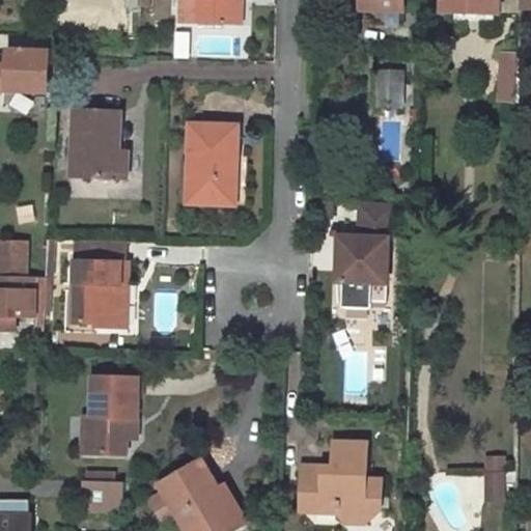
[(176,0),(176,24),(238,27),(239,4),(231,3),(231,0),(176,0)]
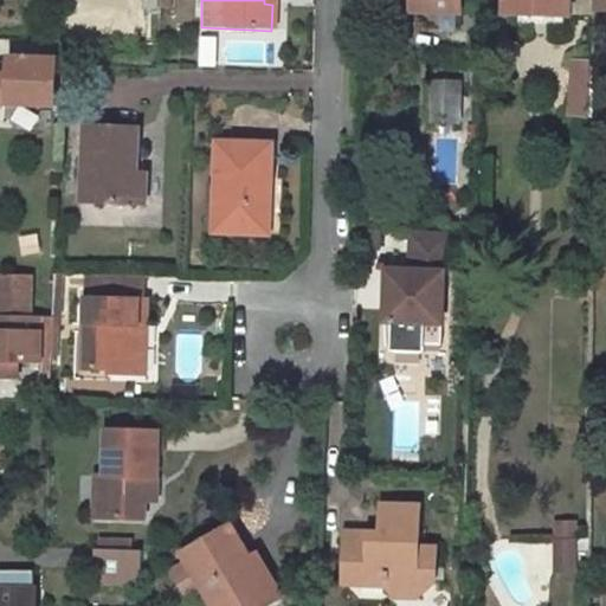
[(413,0),(413,11),(462,12),(462,7),(462,0),(413,0)]
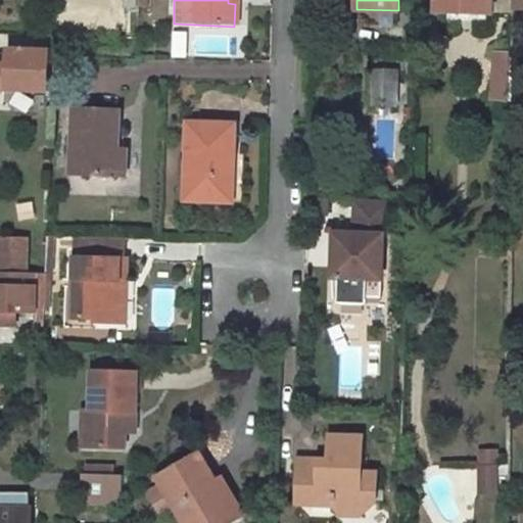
[(435,0),(436,10),(491,12),(491,0),(435,0)]
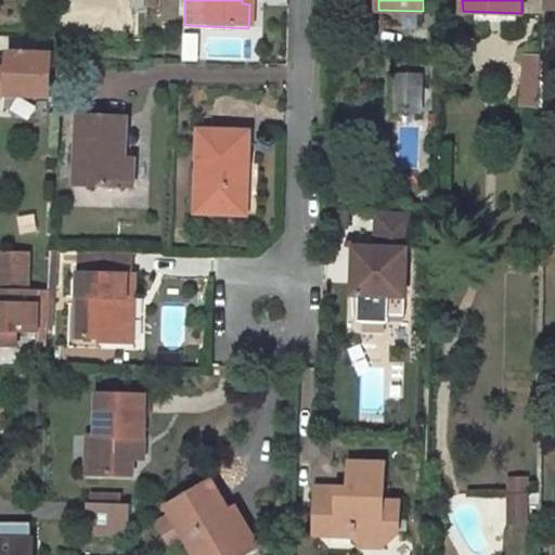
[(546,14),(546,0),(521,0),(521,13),(546,14)]
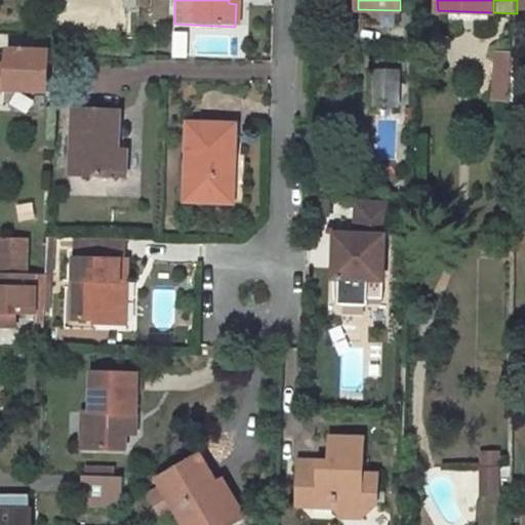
[(0,88),(46,91),(48,50),(8,48),(8,65),(0,64),(0,88)]
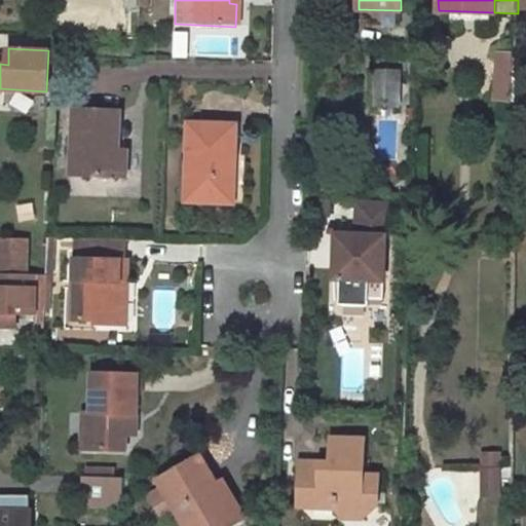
[(517,54),(500,53),(499,100),(516,101),(517,79),(517,54)]
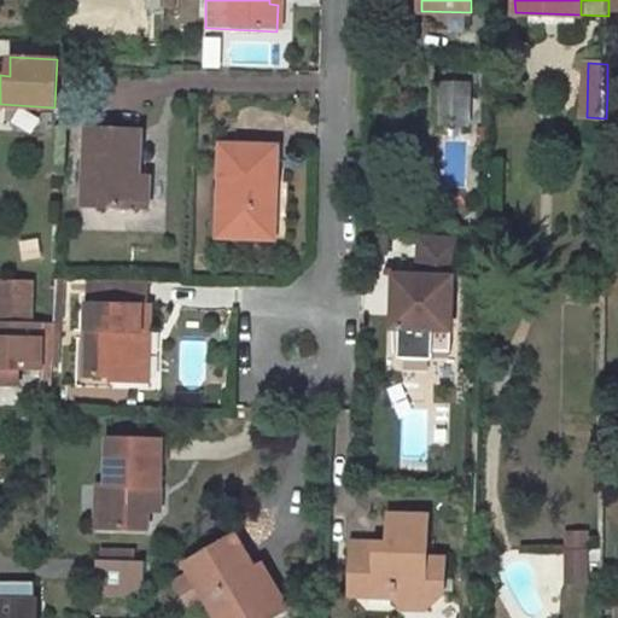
[(437,85),(436,126),(470,127),(471,86),(437,85)]
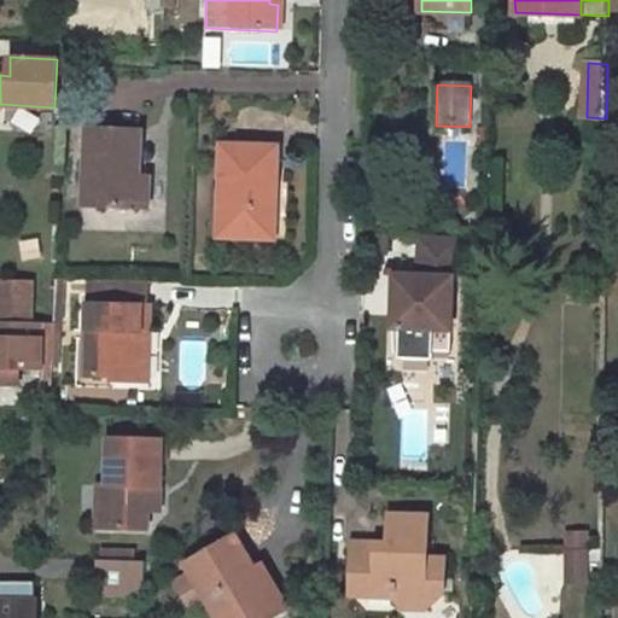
[(617,165),(617,93),(607,93),(606,118),(606,165),(617,165)]
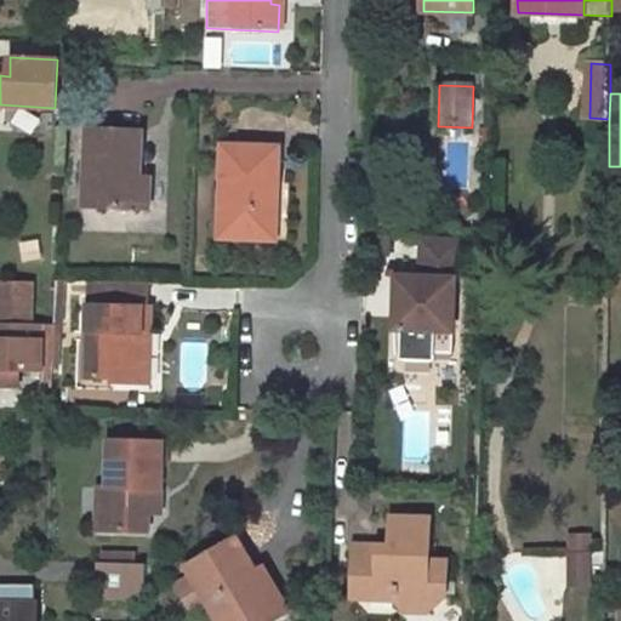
[(141,125),(86,124),(85,205),(141,208),(141,169),(141,125)]
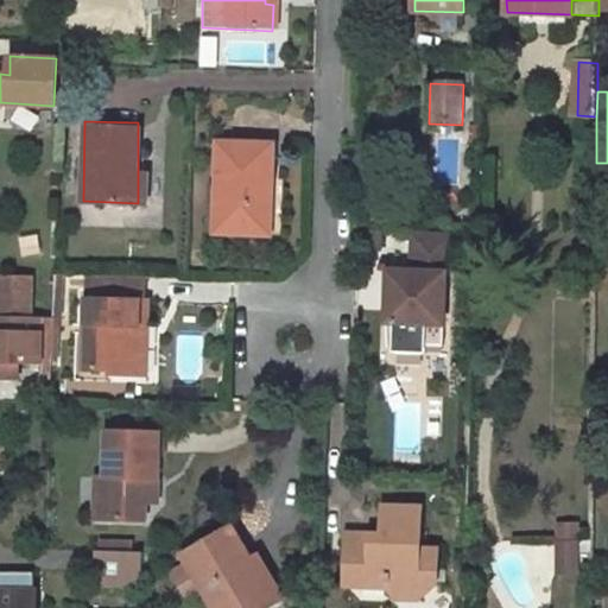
[(272,185),(272,149),(219,147),(217,187),(227,187),(226,235),(271,236),(272,185)]
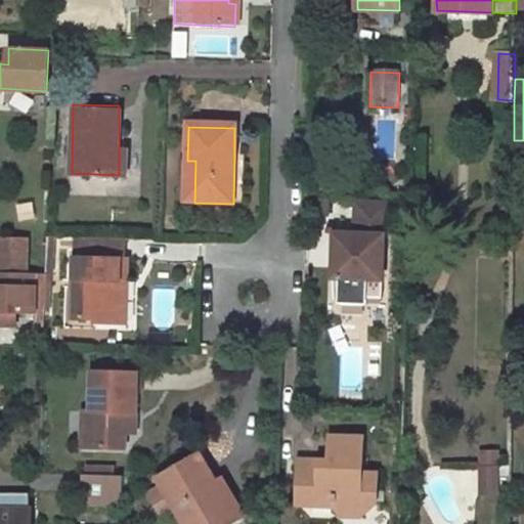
[(119,175),(127,175),(127,142),(119,142),(119,175)]
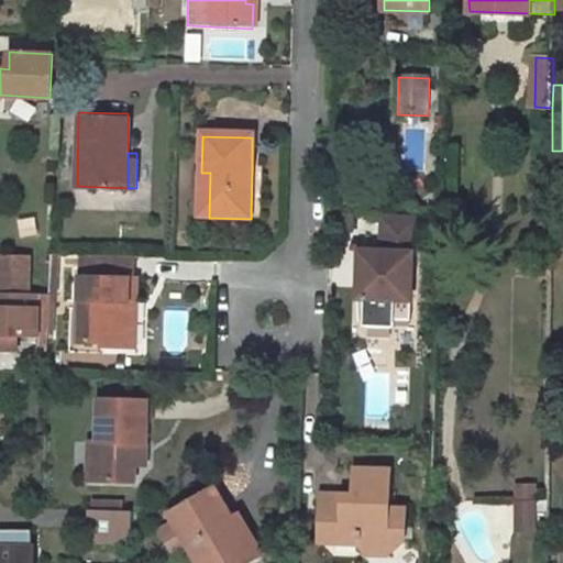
[(200,218),(209,218),(210,173),(201,173),(200,218)]
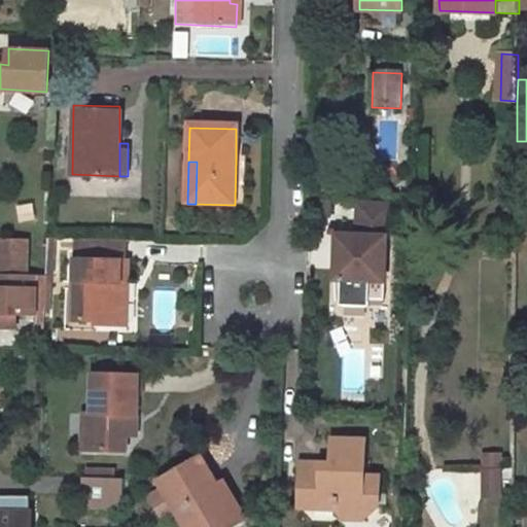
[(390,202),(356,201),(355,233),(341,232),(340,261),(335,261),(334,297),(340,297),(340,303),(369,304),(369,296),(370,278),(385,278),(386,235),(389,235),(390,202)]
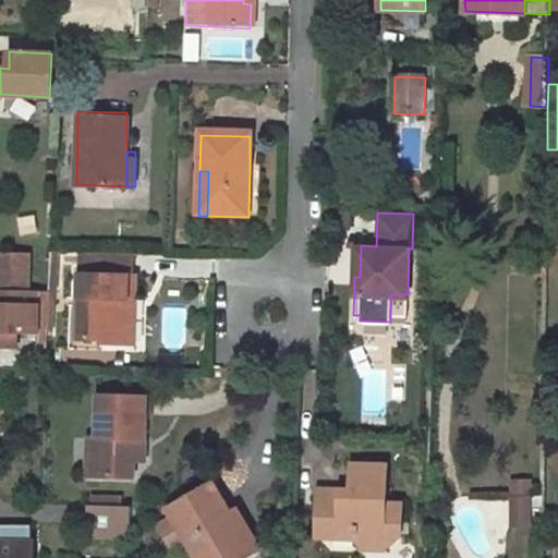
[(0,251),(0,288),(26,289),(26,253),(0,251)]
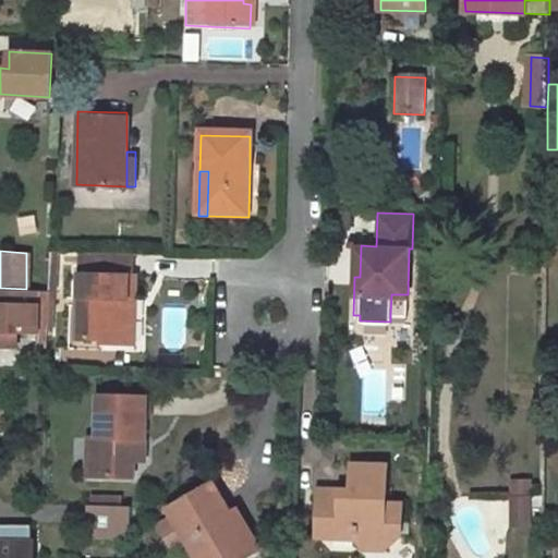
[(80,251),(79,296),(82,296),(82,314),(77,314),(76,340),(100,340),(100,337),(132,338),(133,292),(141,292),(142,271),(140,271),(140,253),(80,251)]
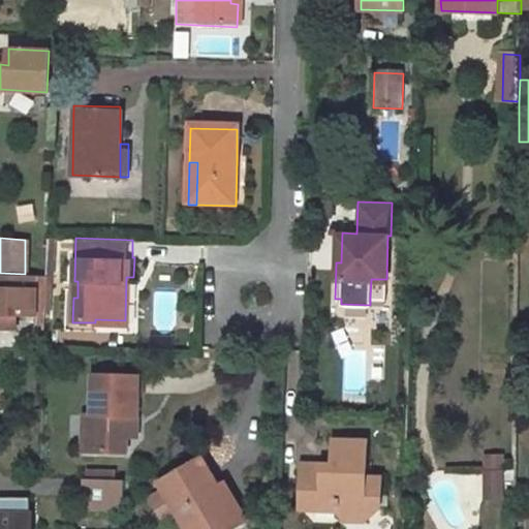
[(0,328),(19,329),(19,314),(34,315),(47,315),(48,275),(25,274),(0,273),(0,328)]
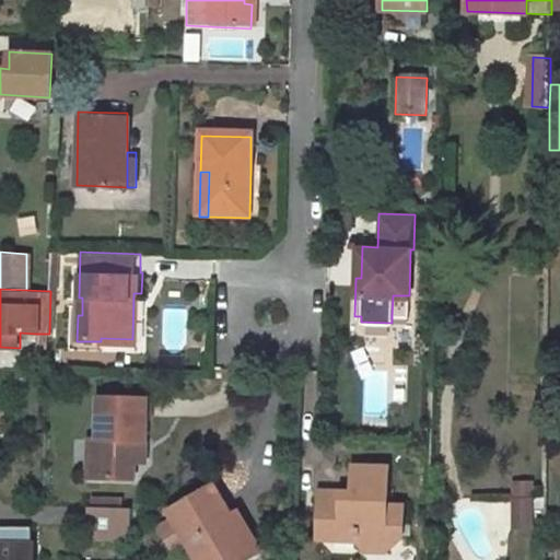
[(140,339),(141,293),(133,293),(132,339),(140,339)]
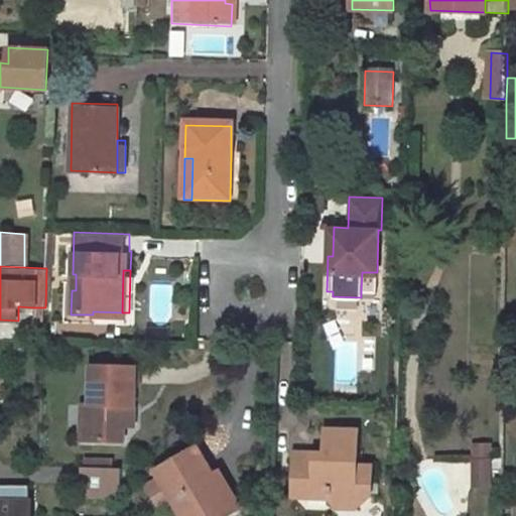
[(377,272),(362,272),(361,290),(376,290),(377,272)]
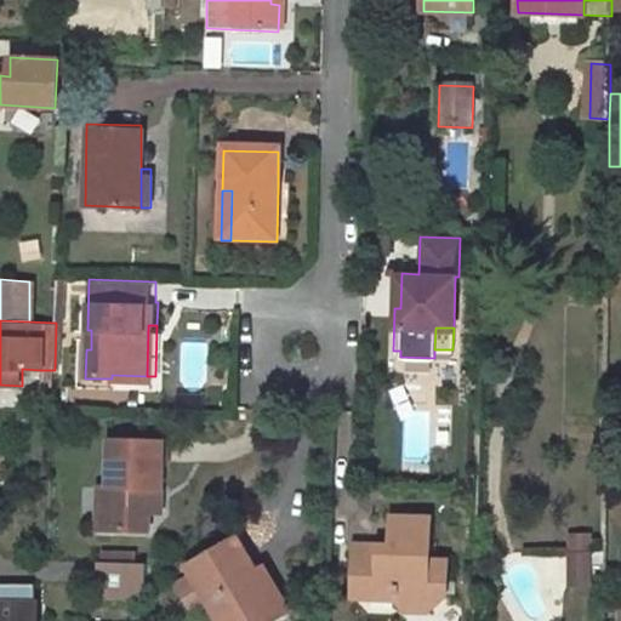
[(55,370),(40,370),(39,389),(53,389),(55,370)]
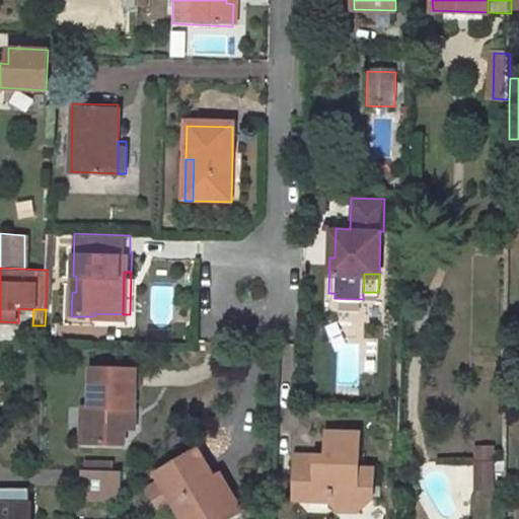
[(82,402),(81,445),(124,446),(124,432),(125,404),(135,404),(136,366),(89,364),(89,402),(82,402)]
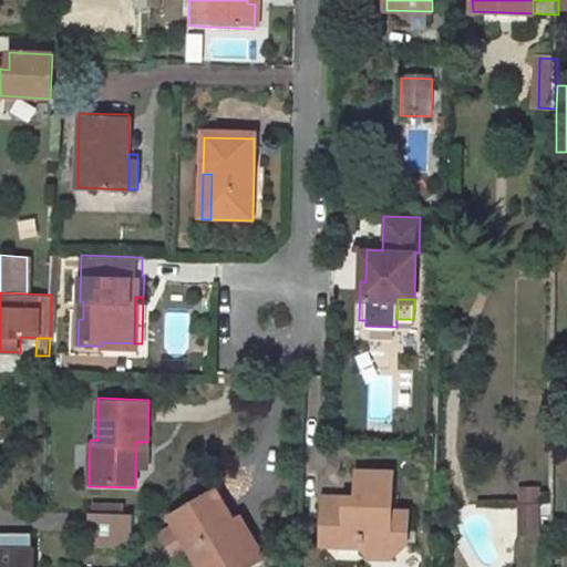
[(147,472),(147,442),(136,442),(135,472),(147,472)]
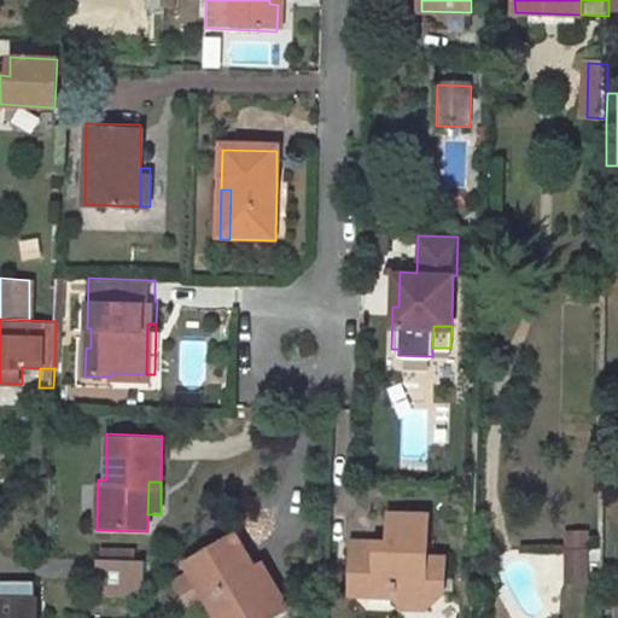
[(427,557),(429,518),(386,516),(386,538),(385,549),(374,549),(373,578),(383,579),(391,590),(390,602),(410,605),(415,617),(438,617),(447,588),(447,557),(427,557)]
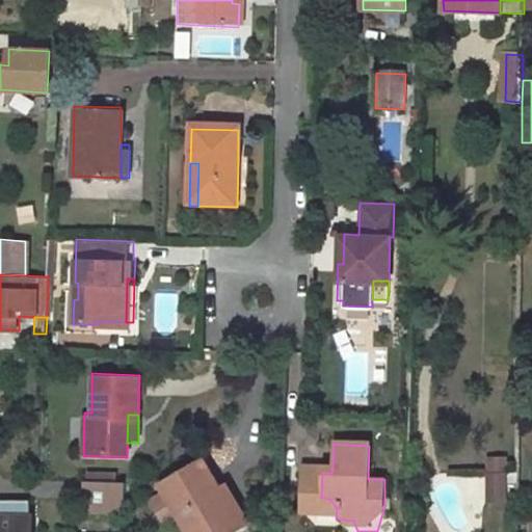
[(220,490),(203,462),(160,487),(163,493),(148,502),(161,524),(177,514),(186,531),(233,531),(242,527),(239,521),(220,490)]
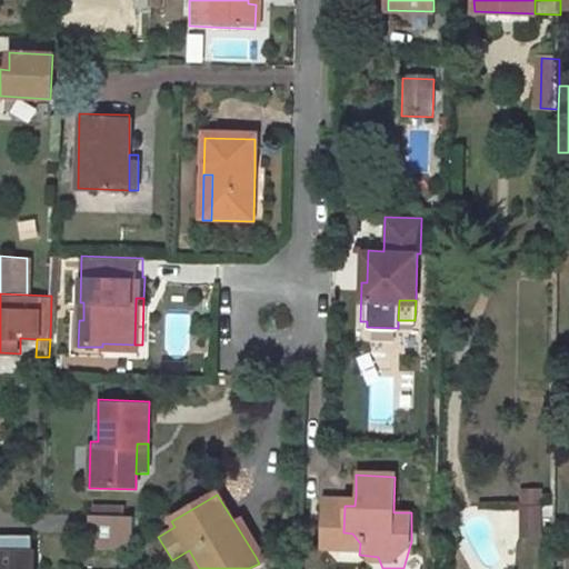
[(345,495),(345,506),(355,506),(356,496),(345,495)]
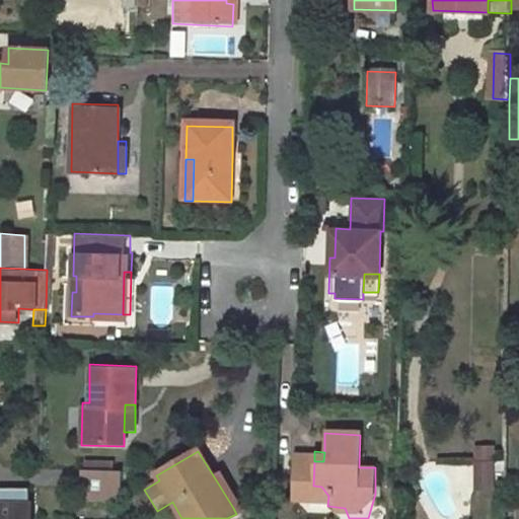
[(491,465),(492,454),(474,454),(474,464),(491,465)]
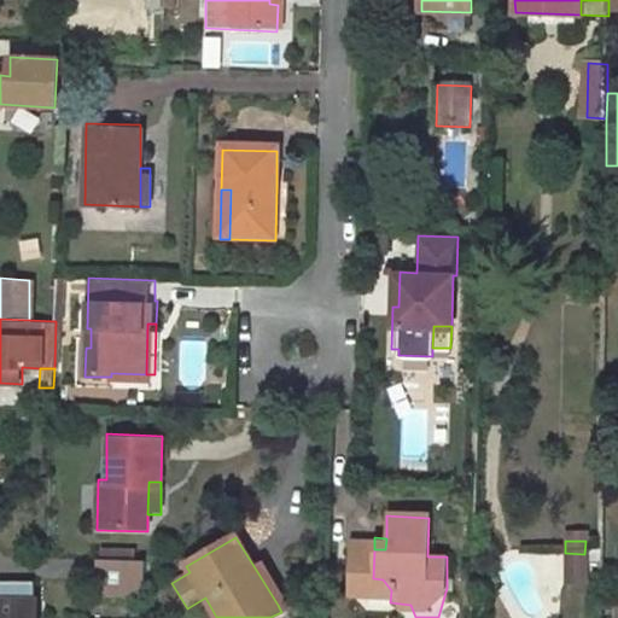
[(584,590),(584,559),(565,559),(565,590),(584,590)]
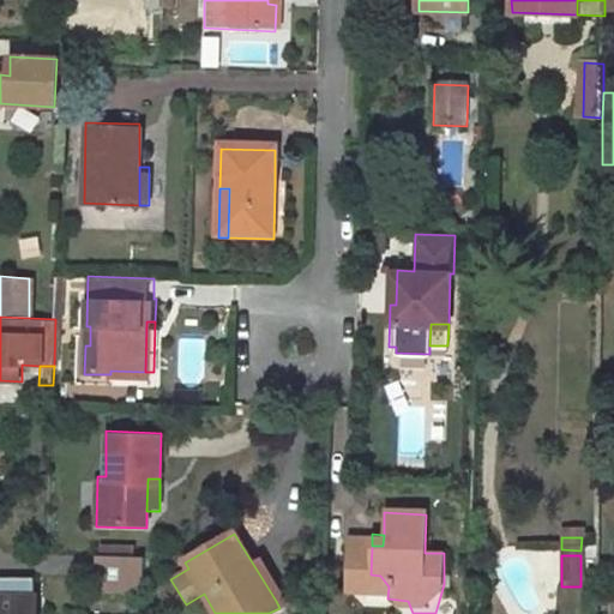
[(146,558),(101,557),(100,588),(145,590),(146,558)]
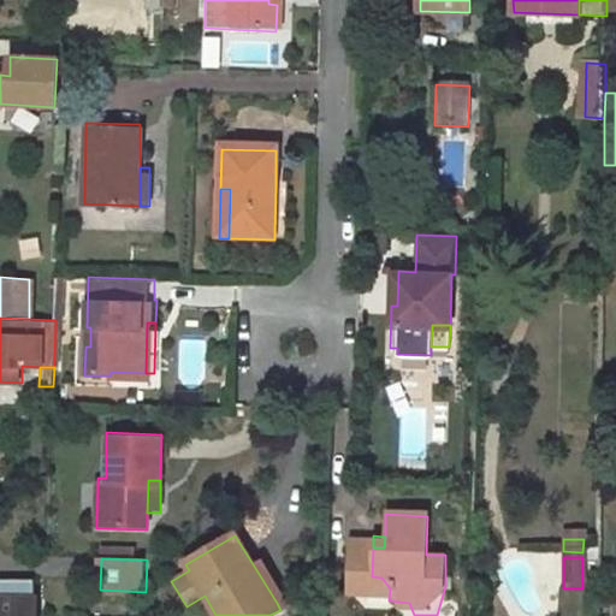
[(283,598),(261,563),(255,568),(277,603),(283,598)]
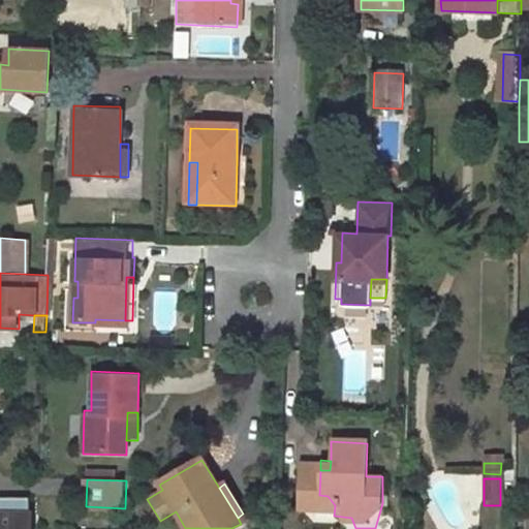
[(328,496),(319,495),(318,515),(334,516),(335,505),(328,496)]
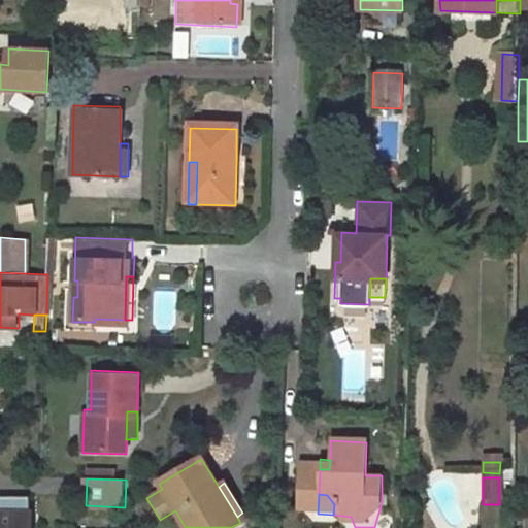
[(31,527),(32,515),(0,513),(0,527),(31,527)]
